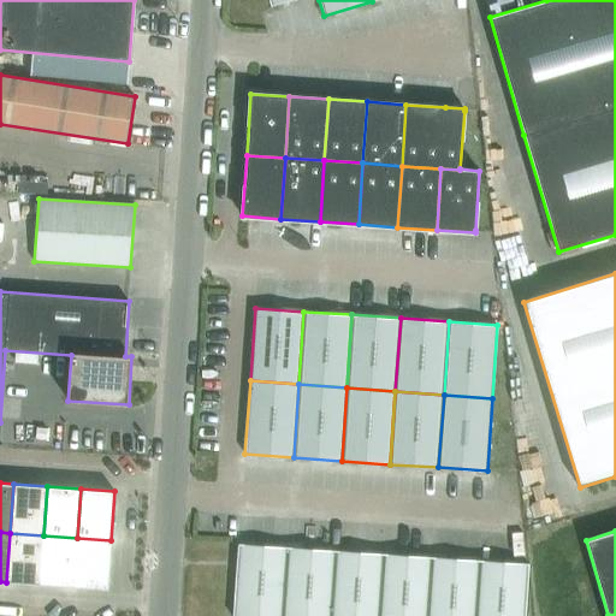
[(40,585),(43,535),(10,533),(6,582),(40,585)]
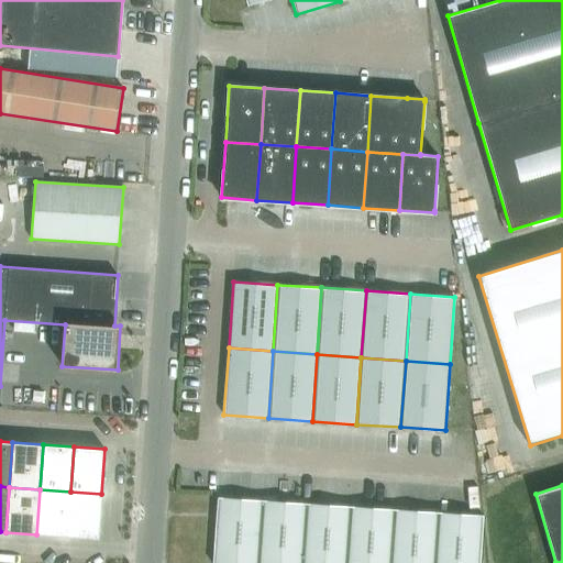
[(67,537),(70,492),(40,489),(36,534),(67,537)]
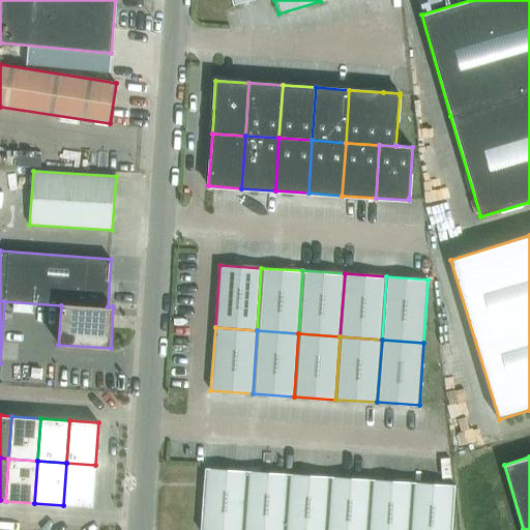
[(95,465),(66,463),(63,505),(93,507),(95,465)]
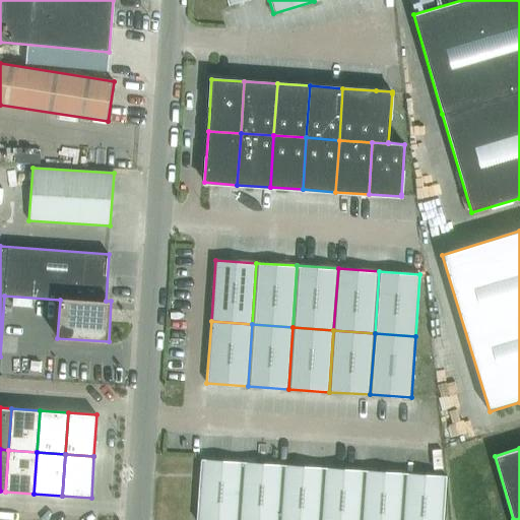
[(196,519),(238,519),(242,462),(201,459),(196,519)]
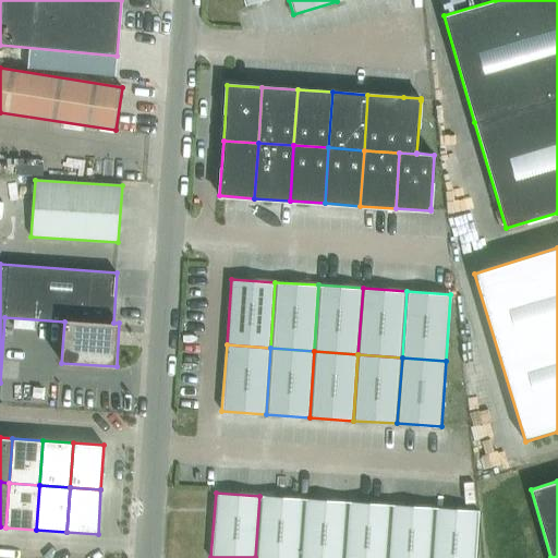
[(259,496),(255,557),(299,557),(304,498),(259,496)]
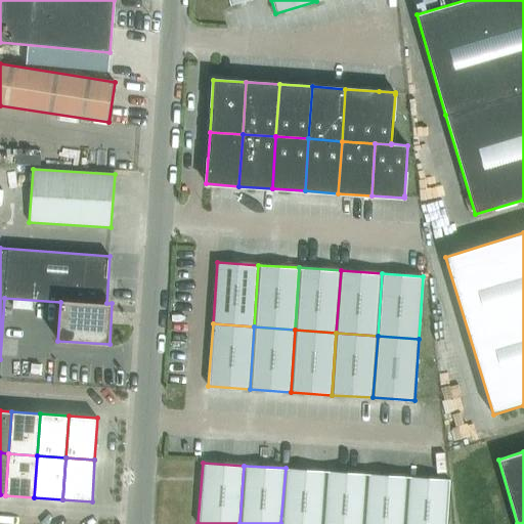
[(286,468),(280,523),(322,523),(326,471),(286,468)]
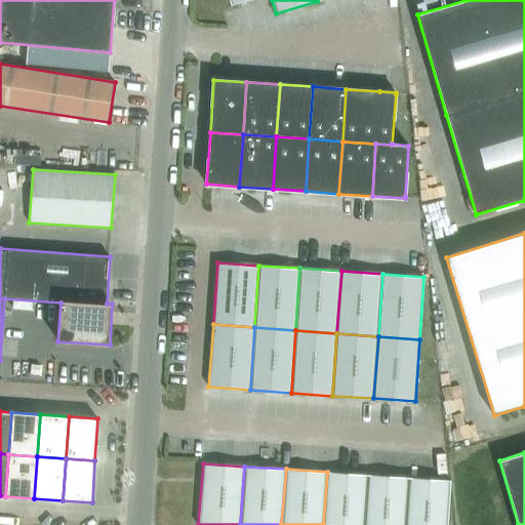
[(327,472),(323,524),(364,524),(368,475),(327,472)]
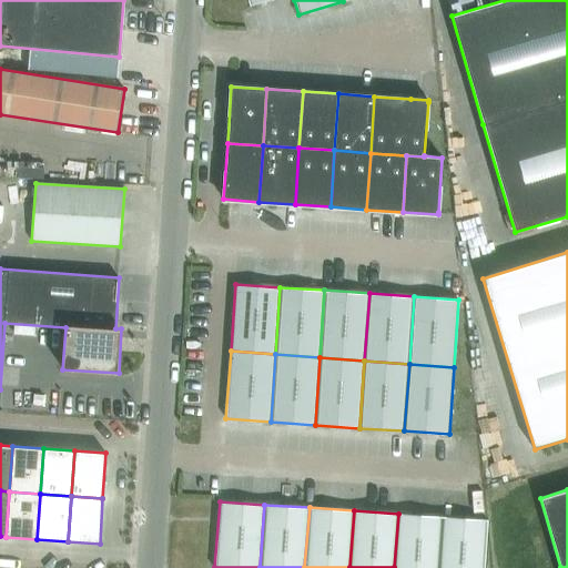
[(398,514),(394,567),(438,567),(443,516),(398,514)]
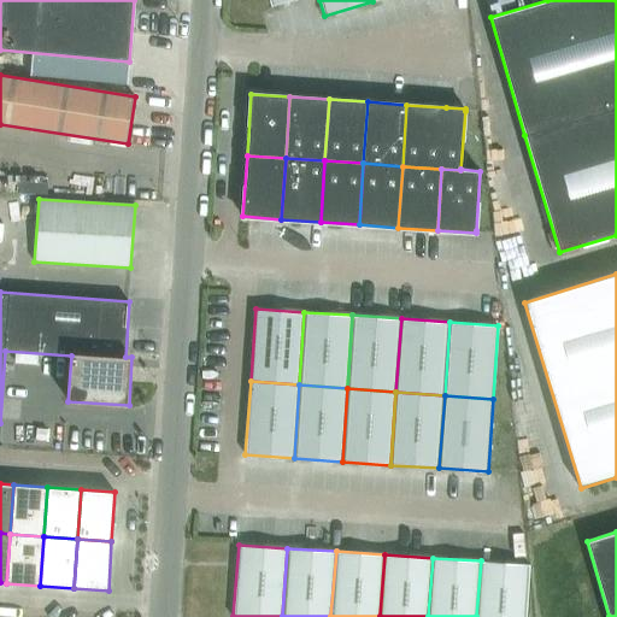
[(481,560),(476,616),(526,616),(529,564),(481,560)]
